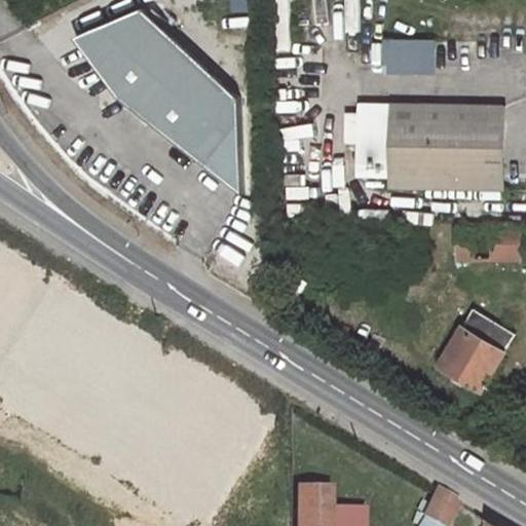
[(73,41),(119,101),(239,194),(234,100),(140,10),(73,41)]
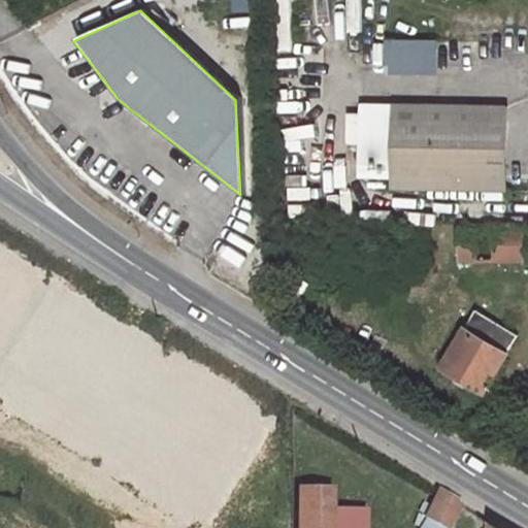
[(435,52),(435,41),(386,40),(386,51),(435,52)]
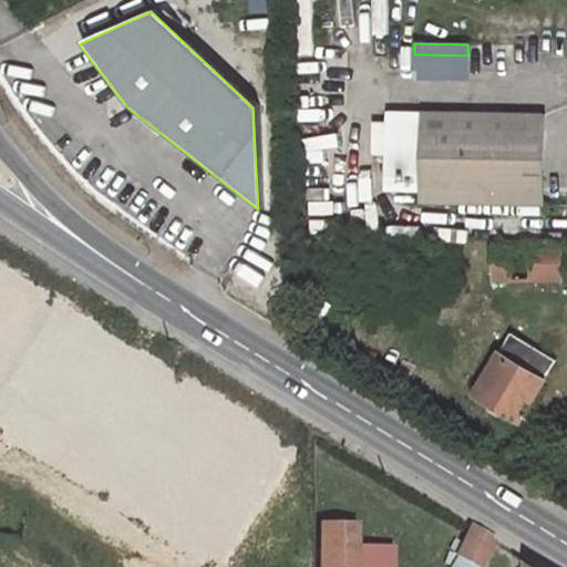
[(467,55),(414,54),(414,79),(467,79),(467,55)]
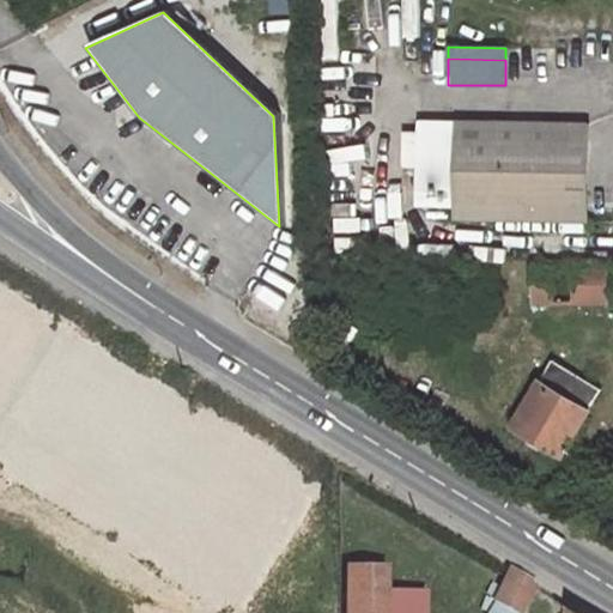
[(589,121),(416,120),(416,133),(402,133),(402,168),(414,168),(413,208),(453,208),(453,222),(588,223),(589,121)]
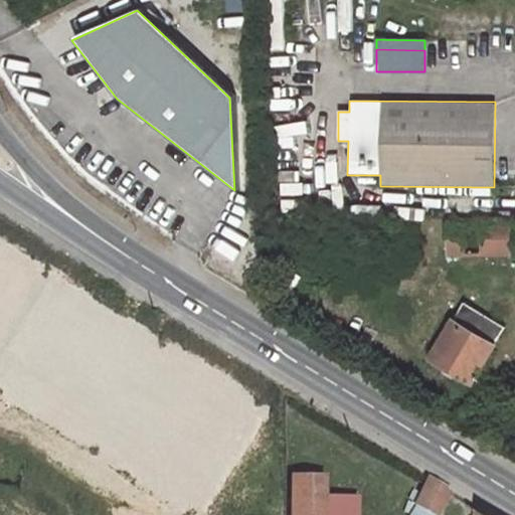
[(510,224),(448,223),(448,255),(510,254),(510,224)]
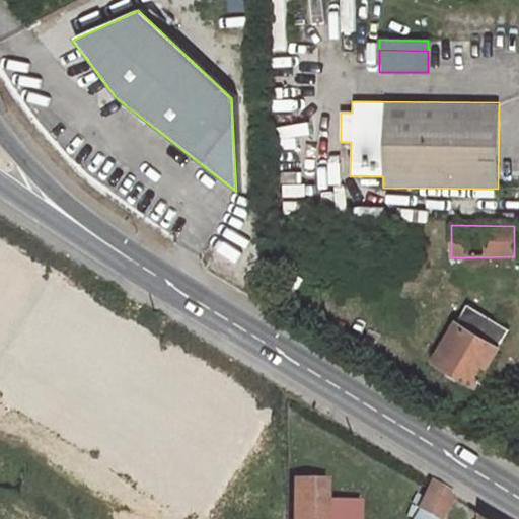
[(505,334),(464,310),(457,322),(454,321),(432,361),(475,387),(499,348),(497,347),(505,334)]
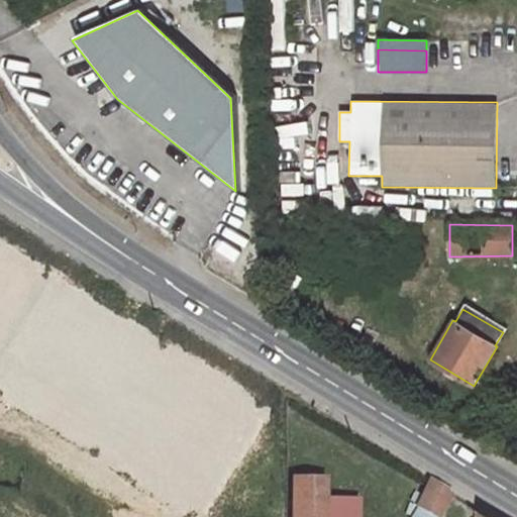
[(323,481),(292,481),(292,501),(324,501),(323,481)]
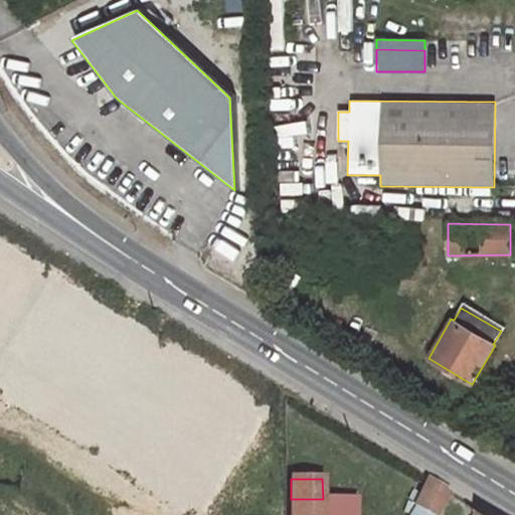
[(427,479),(416,504),(434,514),(436,514),(449,491),(427,479)]
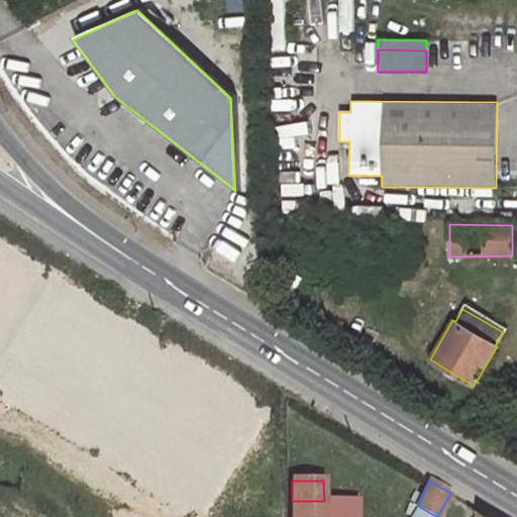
[(324,501),(292,501),(292,516),(354,516),(355,500),(324,501)]
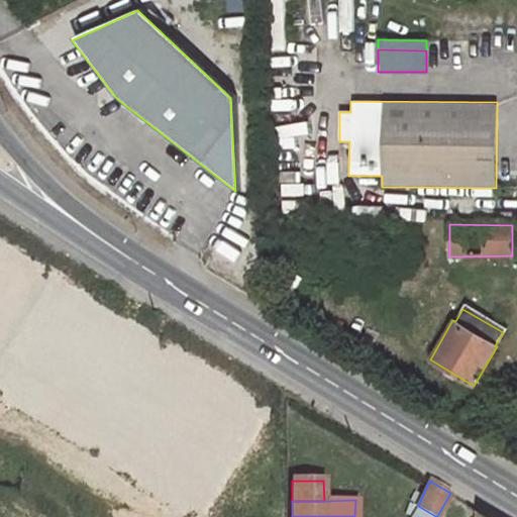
[(434,516),(435,516),(418,506),(411,516),(434,516)]
